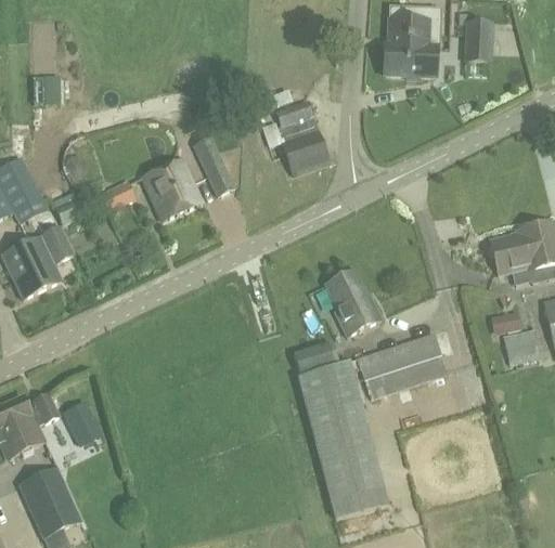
[(437,46),(439,46),(441,7),(390,4),(389,43),(437,46)]
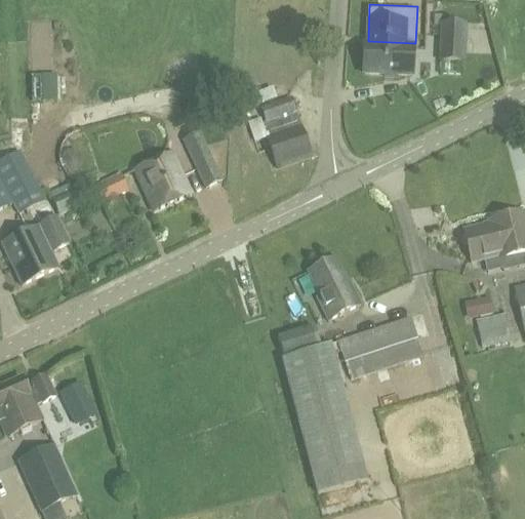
[(441,17),(439,56),(463,57),(466,18),(441,17)]
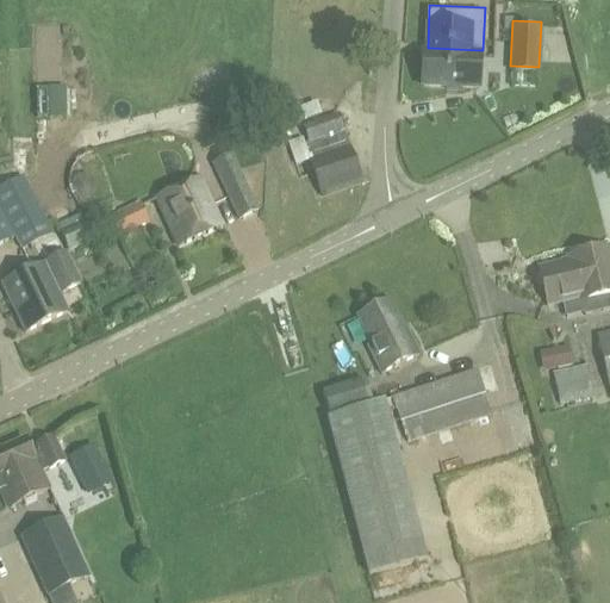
[(428,48),(424,48),(423,82),(479,84),(480,50),(428,48)]
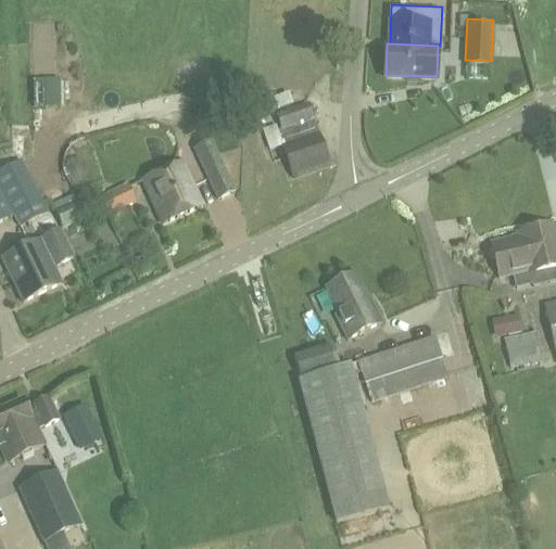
[(308,98),(275,110),(280,125),(314,114),(308,98)]
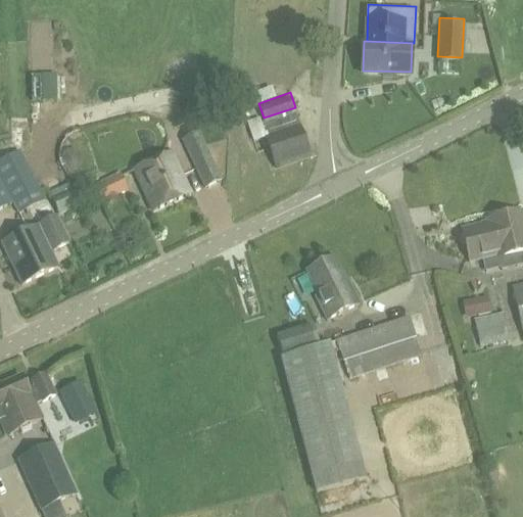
[(260,122),(265,133),(276,166),(312,153),(300,121),(296,109),(260,122)]
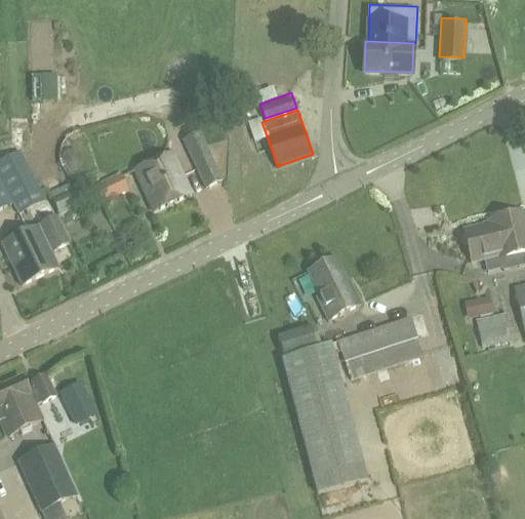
[(180,135),(204,186),(224,177),(200,126),(180,135)]
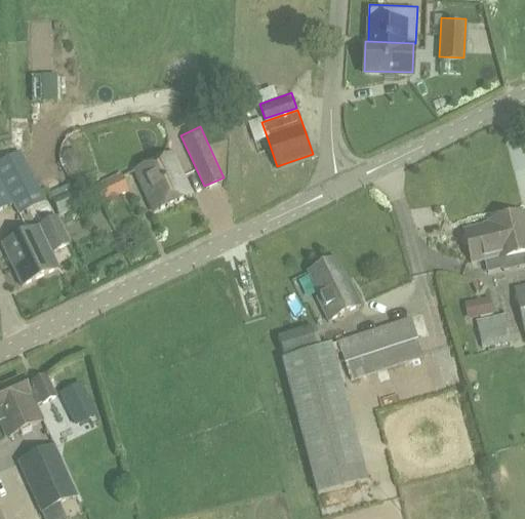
[(0,206),(12,200),(18,211),(46,197),(22,148),(0,157),(0,206)]
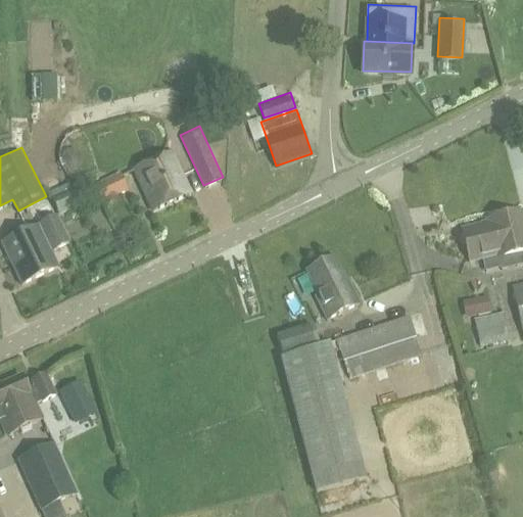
[(173,148),(134,167),(153,207),(192,189),(173,148)]
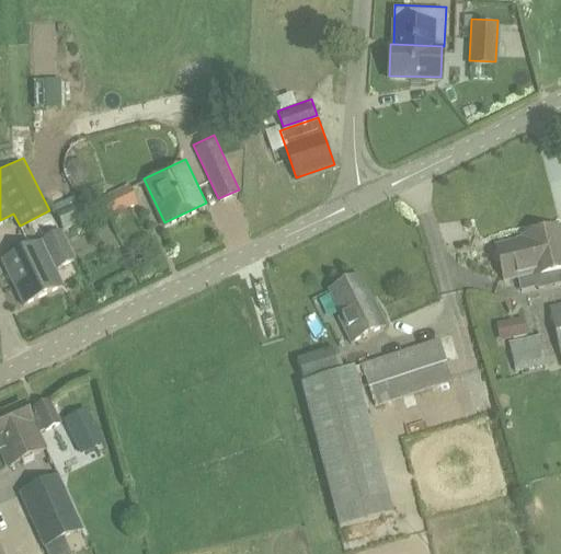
[(109,214),(138,200),(129,181),(100,194),(109,214)]
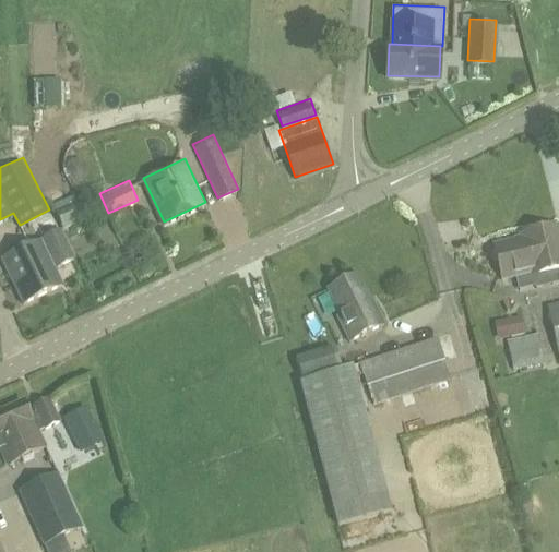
[(88,215),(80,194),(54,205),(62,226),(88,215)]
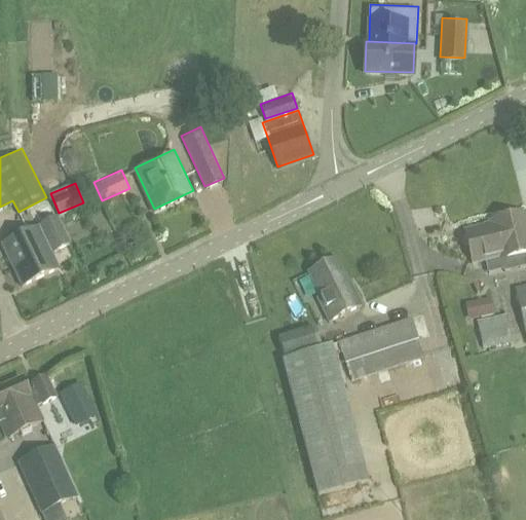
[(493,220),(500,253),(502,252),(502,254),(525,248),(525,216),(524,210),(490,218),(491,221),(493,220)]
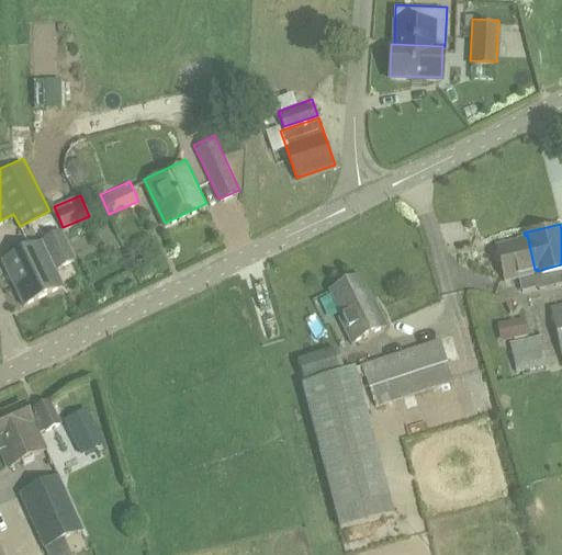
[(23,301),(63,282),(55,265),(75,257),(62,229),(2,258),(23,301)]
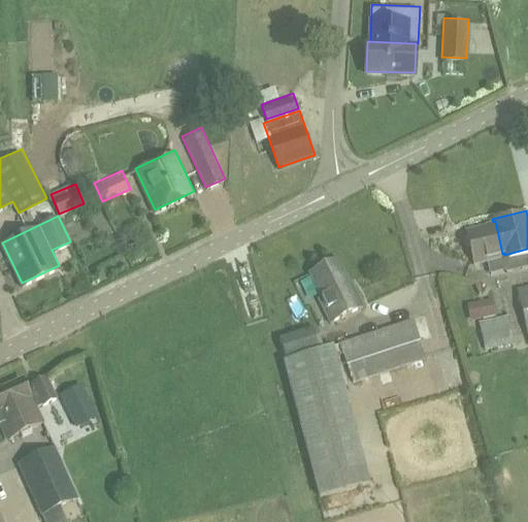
[(474,260),(502,254),(495,221),(493,222),(466,228),(474,260)]
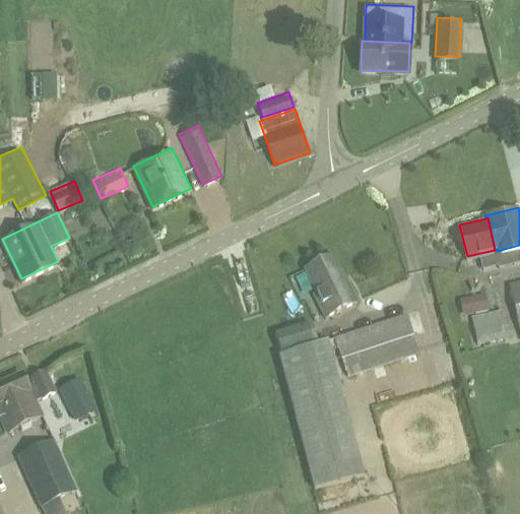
[(325,313),(356,297),(345,273),(343,274),(332,252),(305,266),(316,288),(313,290),(325,313)]
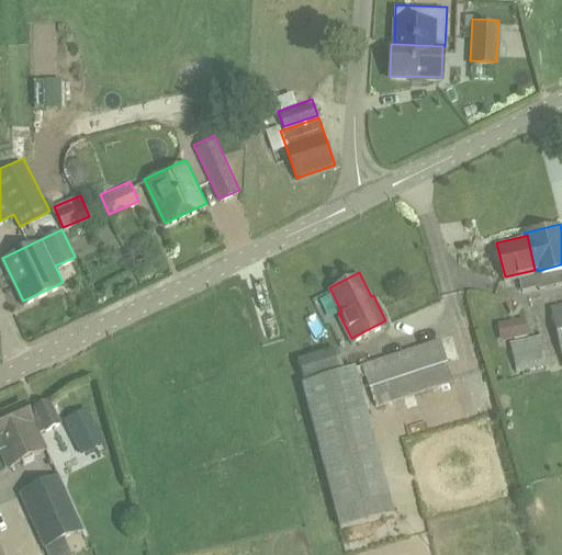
[(561,301),(550,304),(561,351),(561,357),(561,301)]
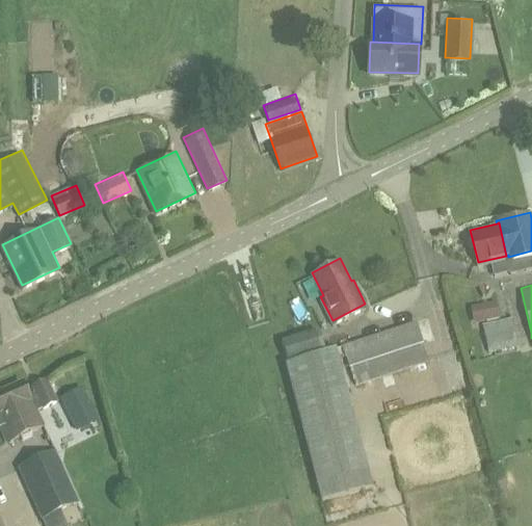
[(473,319),(498,313),(495,296),(470,301),(473,319)]
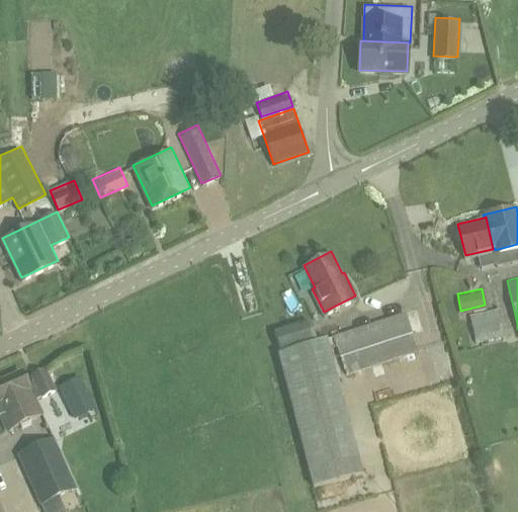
[(476,339),(503,333),(497,307),(469,312),(476,339)]
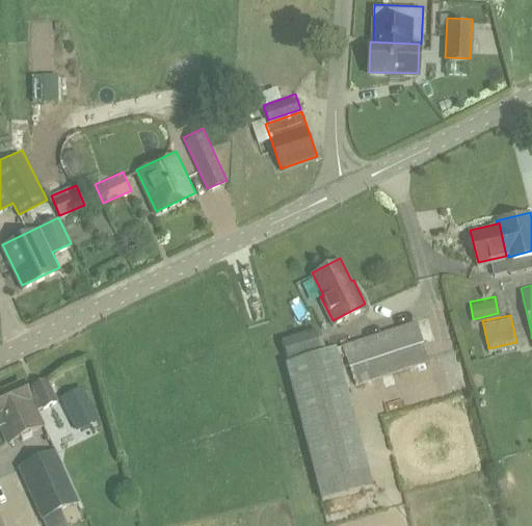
[(337,344),(344,376),(352,373),(355,382),(392,369),(417,362),(428,358),(415,318),(337,344)]
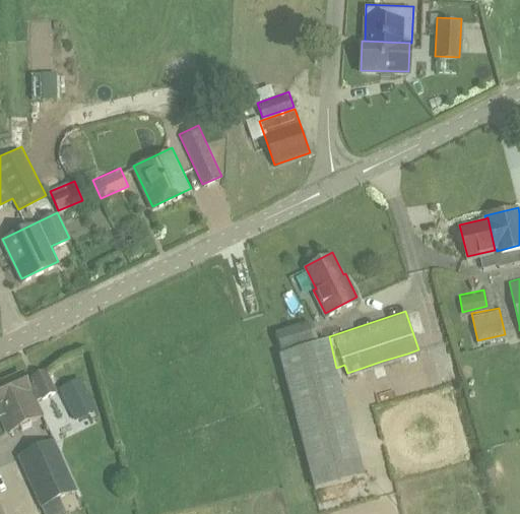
[(281,349),(316,338),(310,319),(275,330),(281,349)]
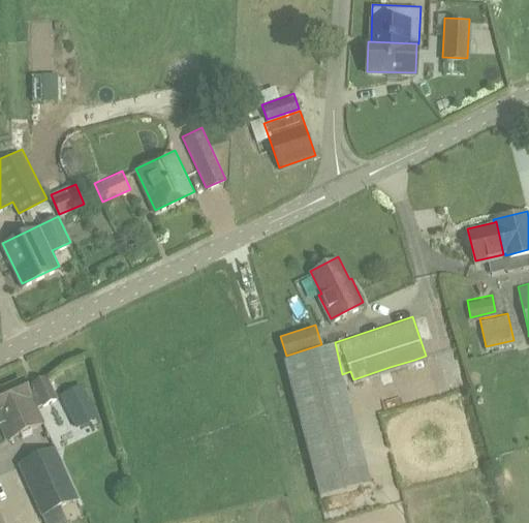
[(342,374),(335,342),(283,359),(319,495),(371,482),(342,374)]
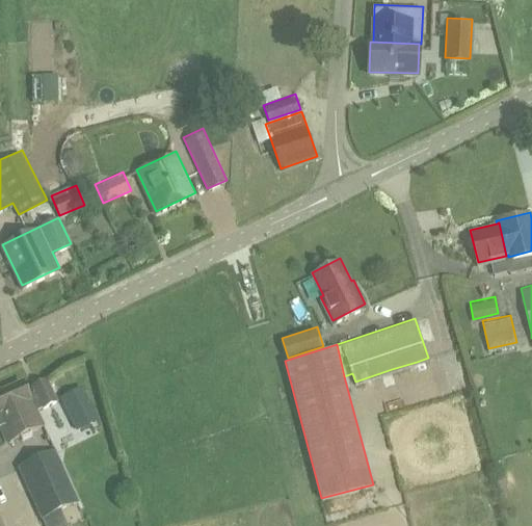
[(0,422),(6,437),(42,421),(35,408),(56,398),(46,376),(31,383),(34,389),(28,392),(22,378),(0,388),(0,422)]
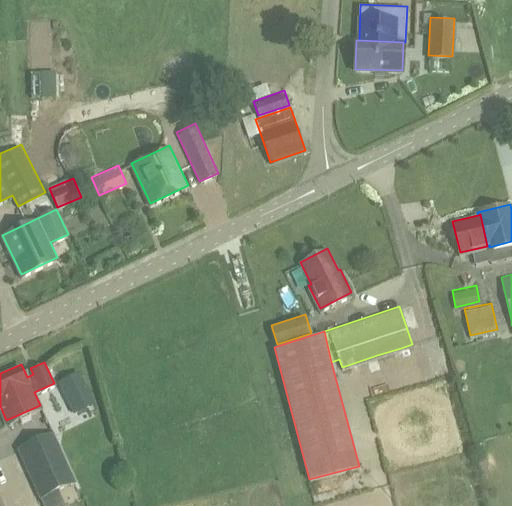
[(77,371),(59,379),(73,408),(91,399),(77,371)]
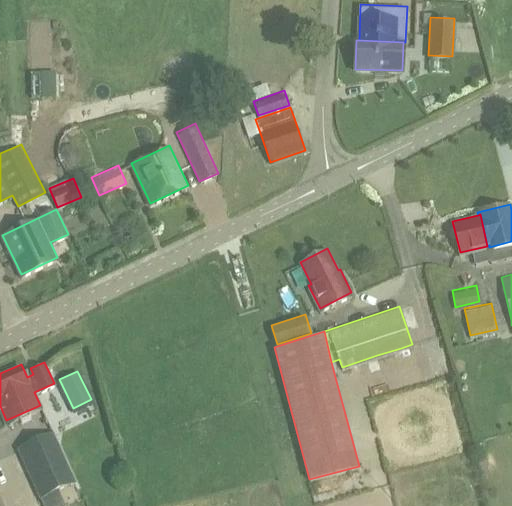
[(74,481),(52,431),(18,446),(41,496),(74,481)]
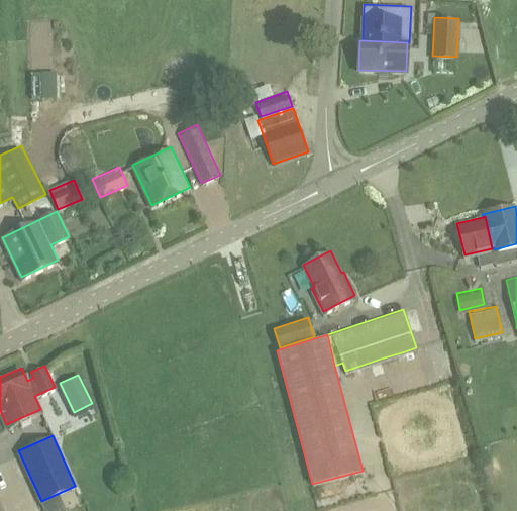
[(64,492),(48,499),(53,510),(62,510),(71,507),(64,492)]
